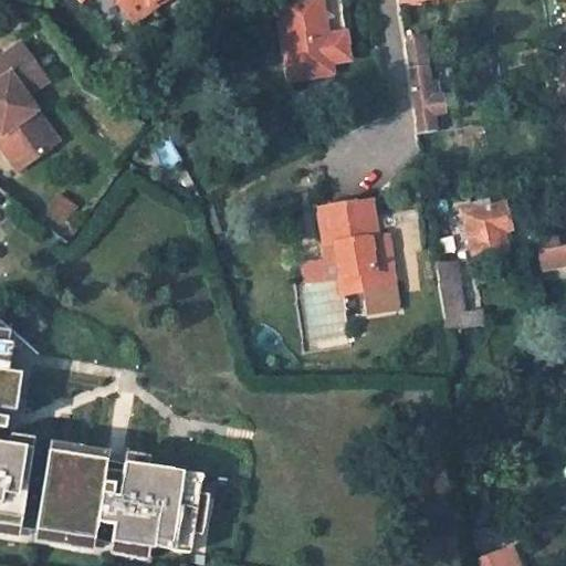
[(118,0),(134,21),(153,8),(149,3),(153,0),(118,0)]
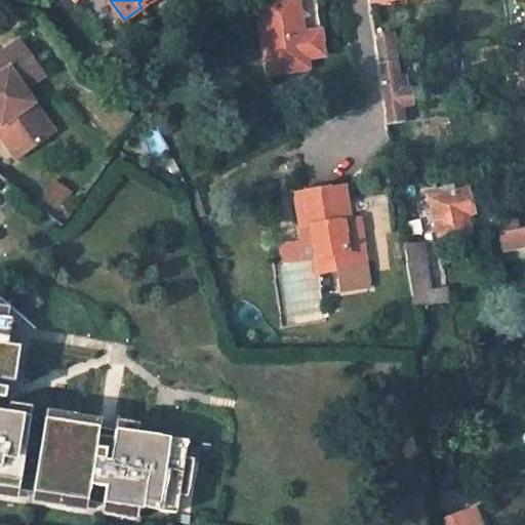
[(304,61),(320,58),(312,0),(256,0),(252,1),(264,78),(306,73),(304,61)]
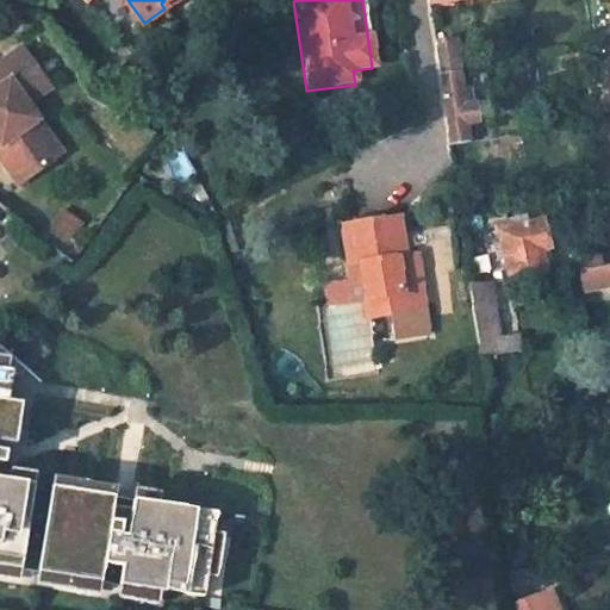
[(437,74),(458,72),(453,36),(433,39),(437,74)]
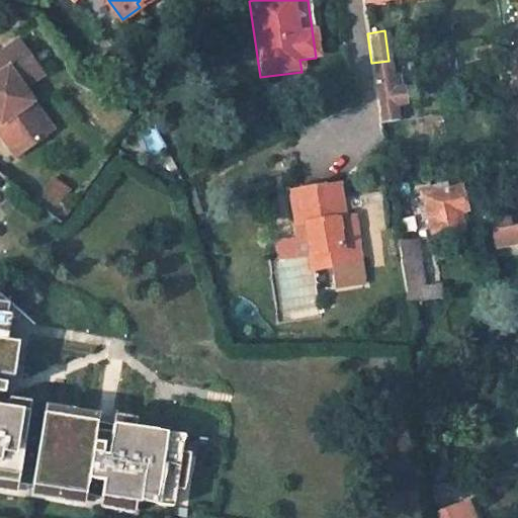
[(19,40),(0,54),(0,63),(5,71),(0,74),(0,135),(15,158),(42,139),(24,110),(33,103),(24,89),(20,83),(39,70),(19,40)]
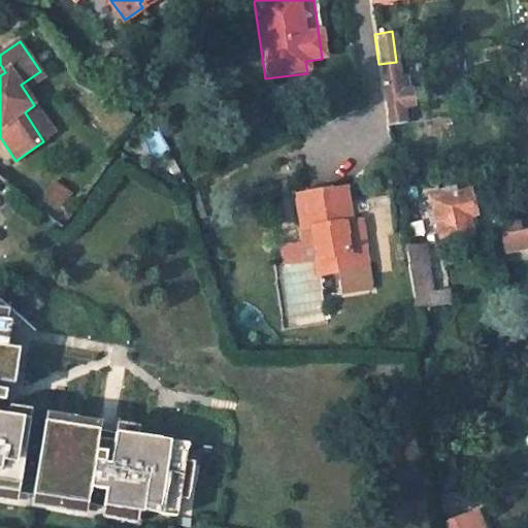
[(402,105),(411,104),(409,88),(400,90),(396,62),(378,64),(388,126),(405,124),(402,105)]
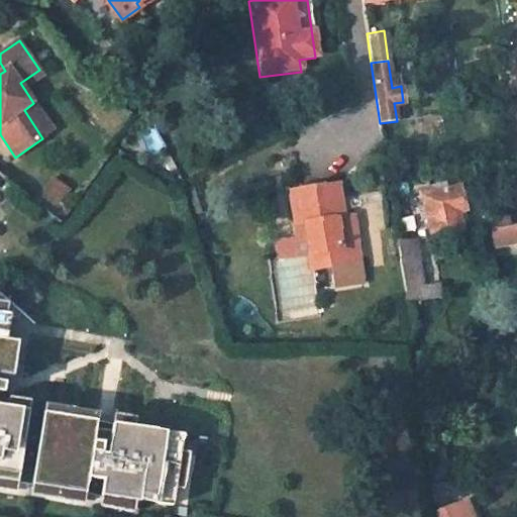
[(39,70),(20,83),(24,89),(43,75),(39,70)]
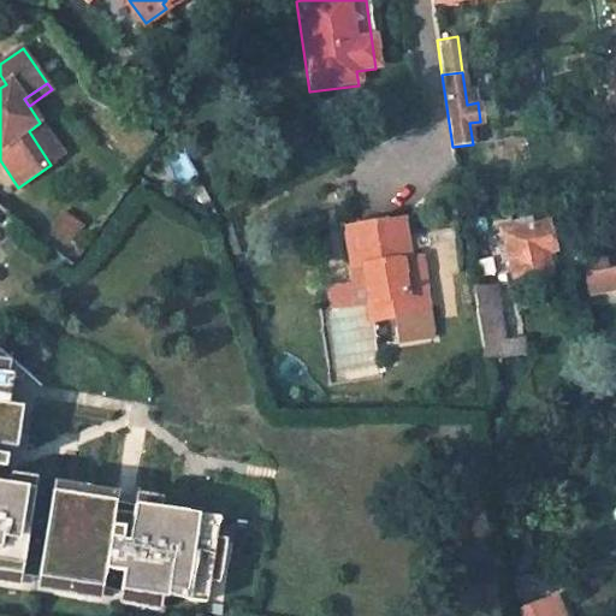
[(29,131),(51,165),(61,158),(40,123),(29,131)]
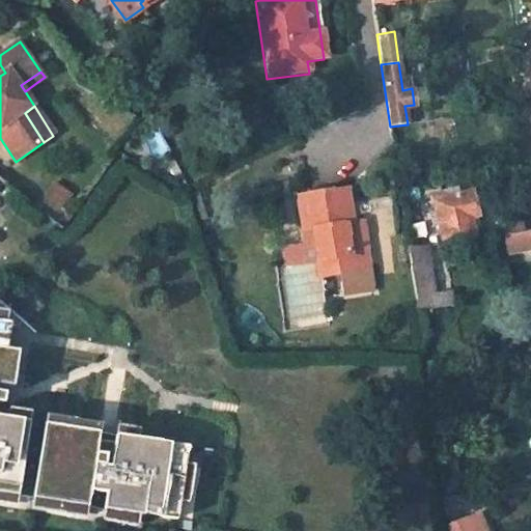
[(430,215),(432,225),(440,224),(444,244),(477,240),(472,218),(478,216),(472,190),(456,194),(454,186),(439,190),(440,198),(432,200),(436,214),(430,215)]
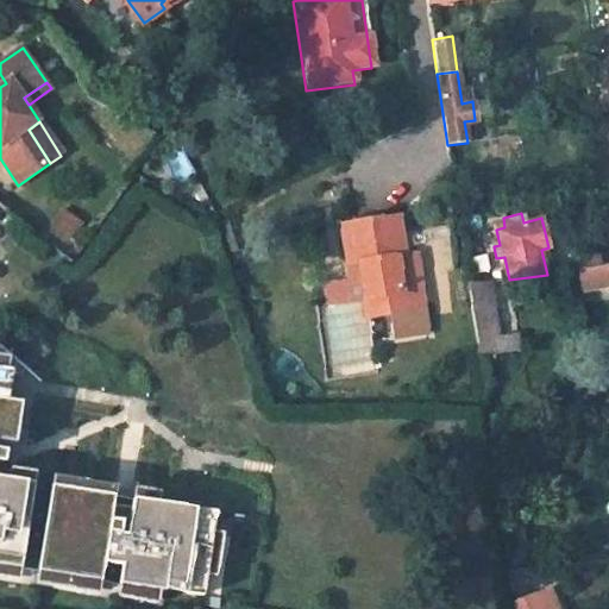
[(360,264),(369,319),(425,311),(418,256),(405,258),(400,220),(341,228),(347,265),(360,264)]
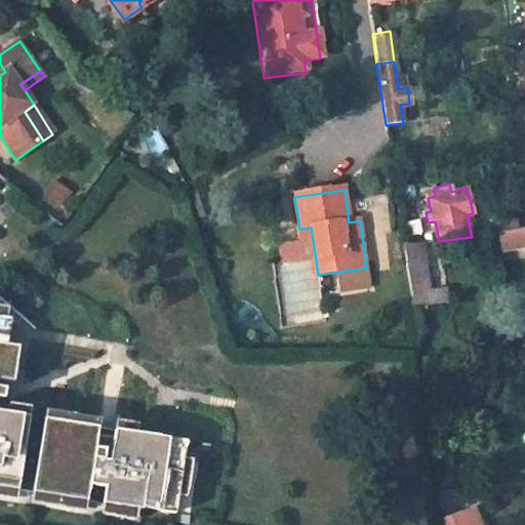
[(299,229),(307,277),(318,275),(311,228),(299,229)]
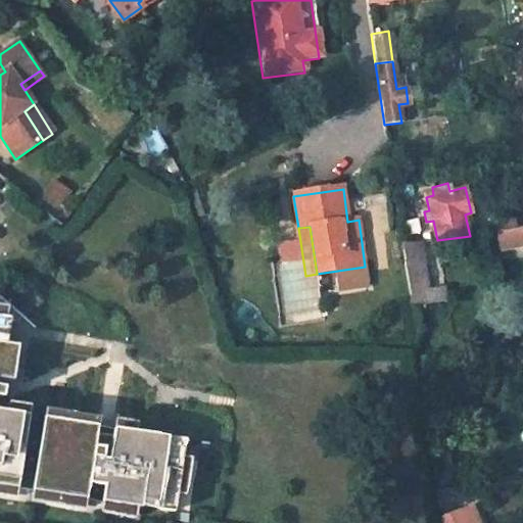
[(522,228),(496,232),(500,251),(522,247),(522,228)]
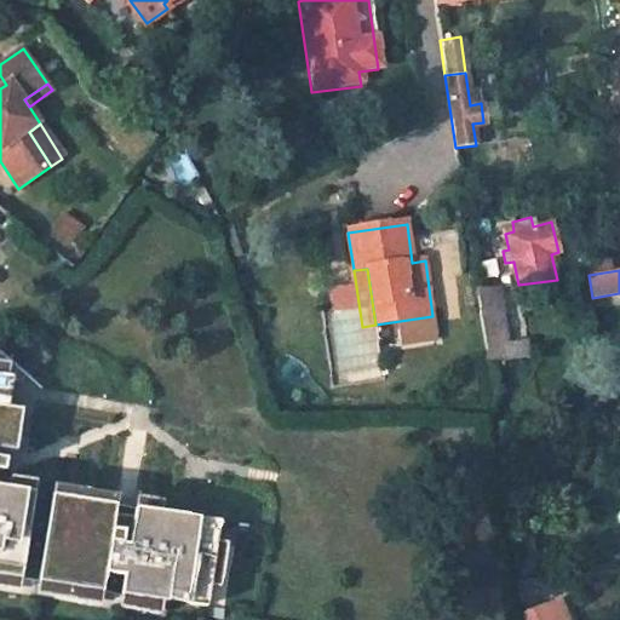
[(505,359),(497,288),(477,291),(488,361),(505,359)]
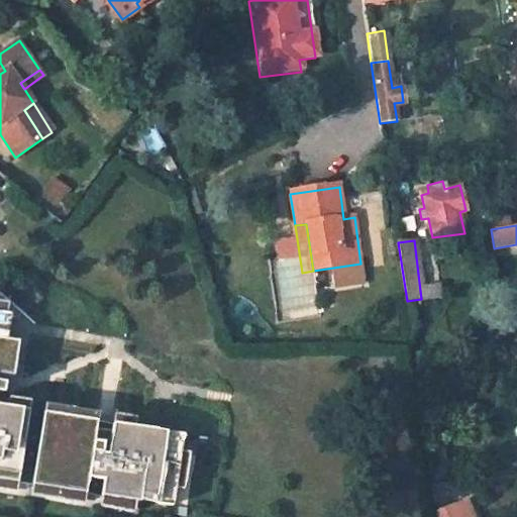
[(0,477),(20,481),(33,407),(0,402),(0,389),(9,391),(11,380),(0,378),(0,372),(18,374),(22,339),(11,337),(14,311),(0,308),(0,477)]
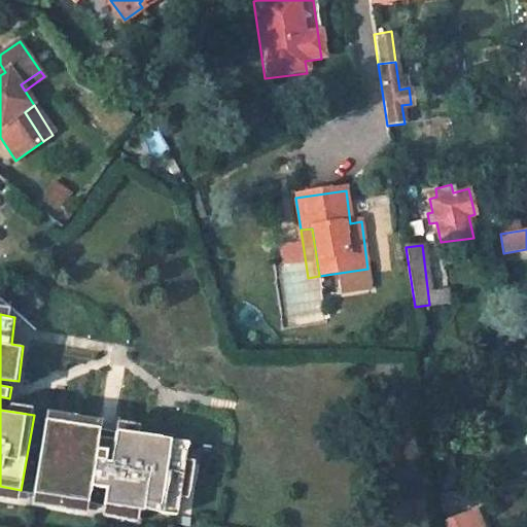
[(105,418),(50,410),(36,492),(91,500),(93,485),(108,487),(106,503),(147,510),(147,507),(179,513),(191,441),(141,433),(143,423),(120,419),(114,461),(109,461),(111,449),(101,448),(105,418)]
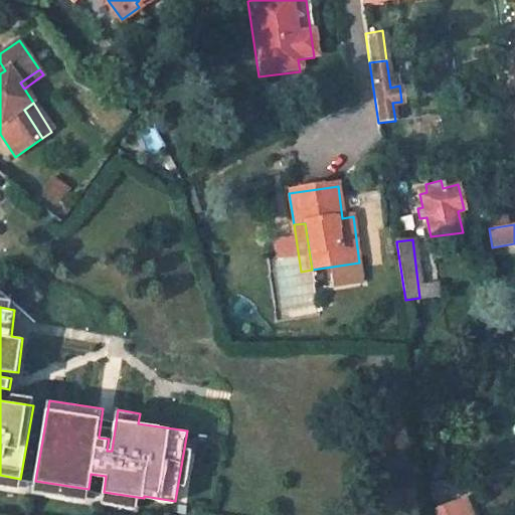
[(425,435),(434,434),(440,434),(437,417),(423,419),(425,435)]
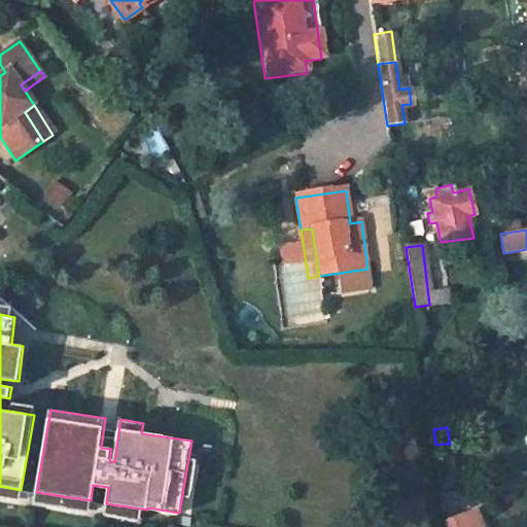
[(460,483),(459,475),(450,476),(444,444),(435,445),(441,485),(460,483)]
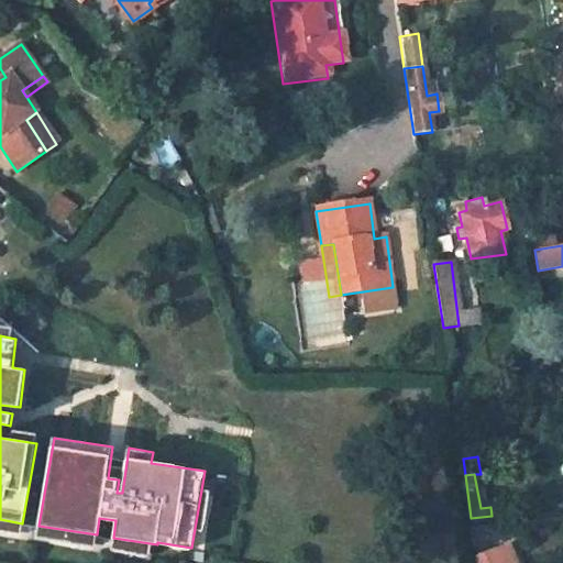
[(515,562),(511,540),(484,544),(486,562),(515,562)]
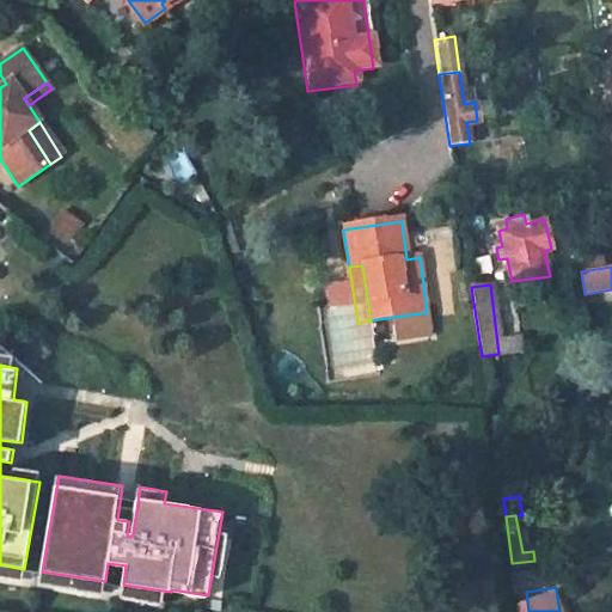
[(528,611),(526,592),(516,593),(519,611),(528,611)]
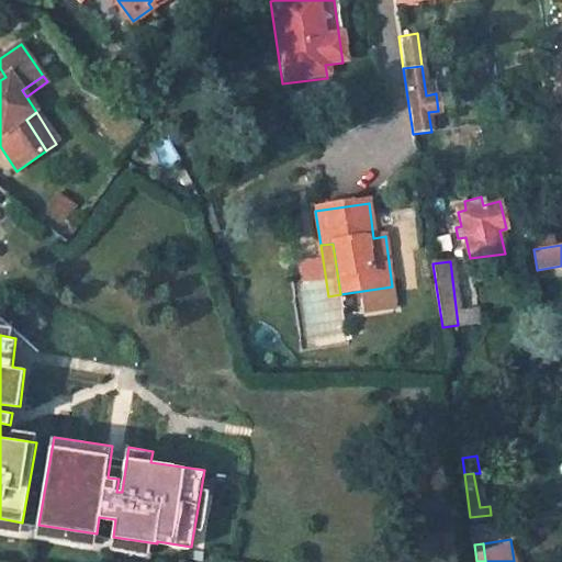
[(132,561),(171,561),(165,554),(135,549),(132,561)]
